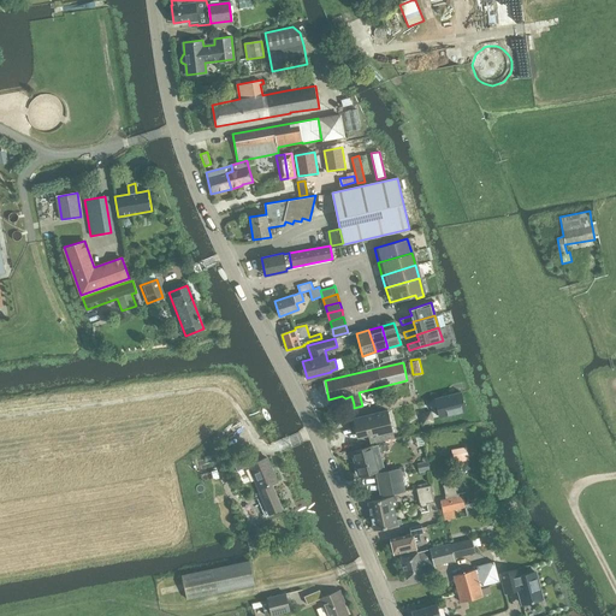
[(461,391),(434,397),(439,418),(466,412),(461,391)]
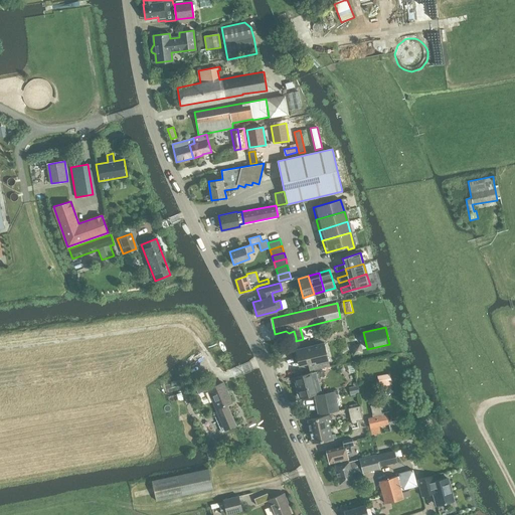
[(324,342),(295,349),(299,365),(308,363),(310,369),(310,370),(311,370),(318,368),(329,366),(324,342)]
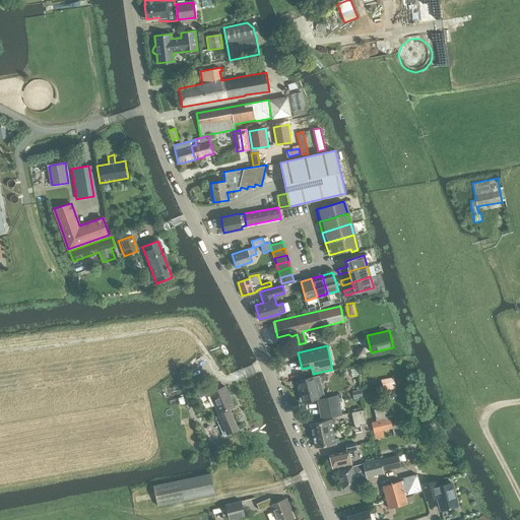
[(362,347),(354,348),(356,359),(358,359),(367,356),(367,355),(364,346),(362,347)]
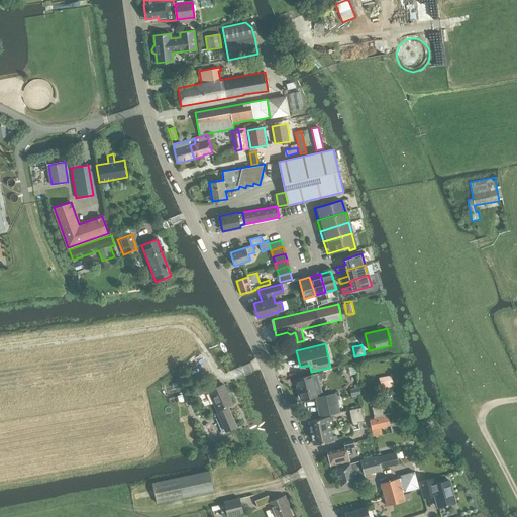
[(297,392),(299,399),(301,400),(318,395),(323,393),(317,374),(312,375),(295,379),(299,390),(297,392)]
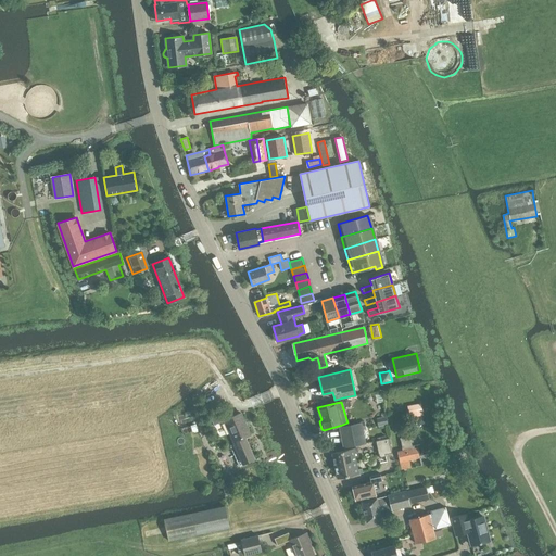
[(411,415),(425,414),(424,402),(408,403),(411,415)]
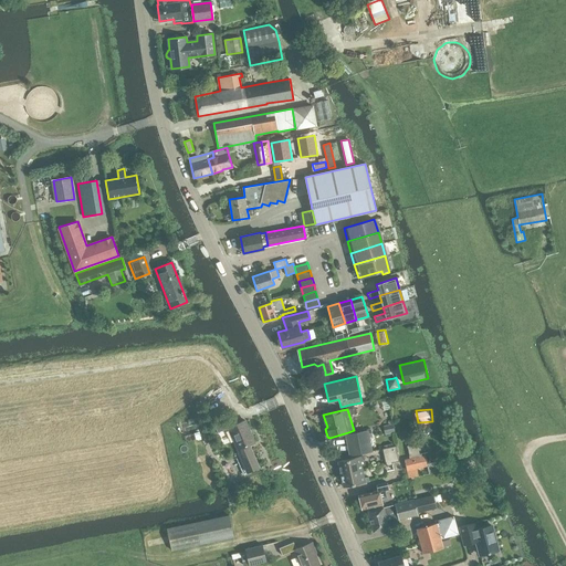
[(249,444),(254,442),(244,420),(233,426),(230,418),(215,426),(218,432),(228,428),(239,452),(234,453),(243,474),(259,468),(249,444)]
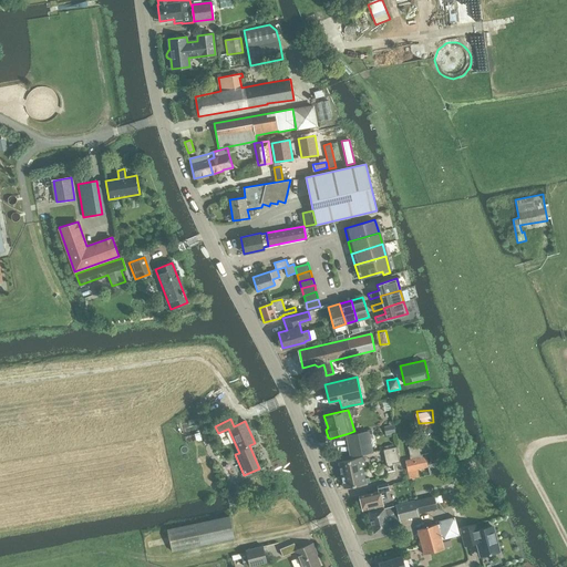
[(424,424),(426,433),(435,431),(433,423),(424,424)]
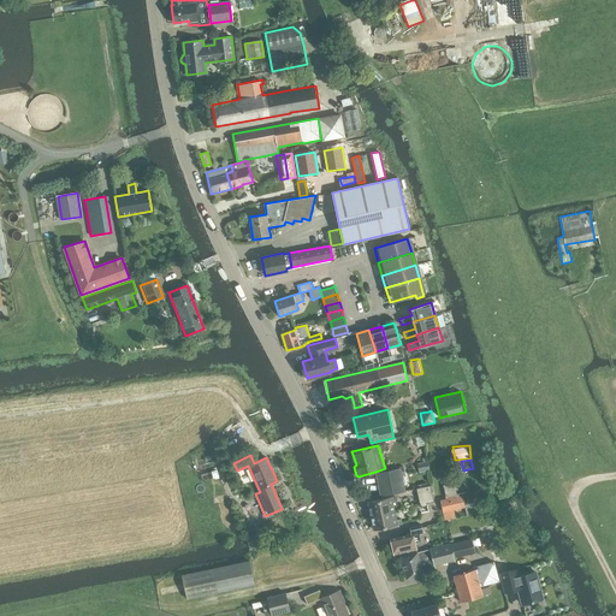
[(430,469),(428,461),(418,463),(419,472),(430,469)]
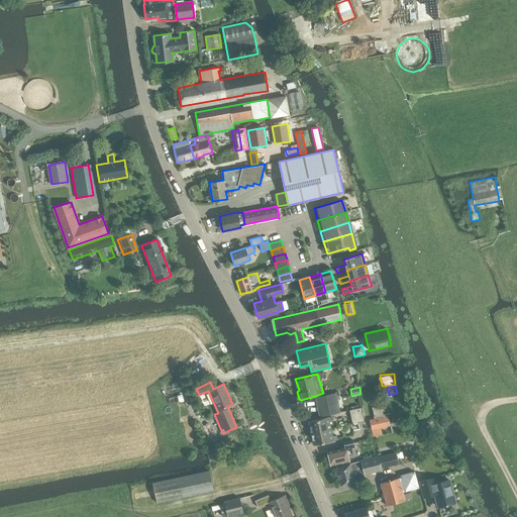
[(331,394),(320,396),(322,404),(324,414),(324,415),(335,412),(340,411),(338,399),(340,399),(338,391),(331,393),(331,394)]
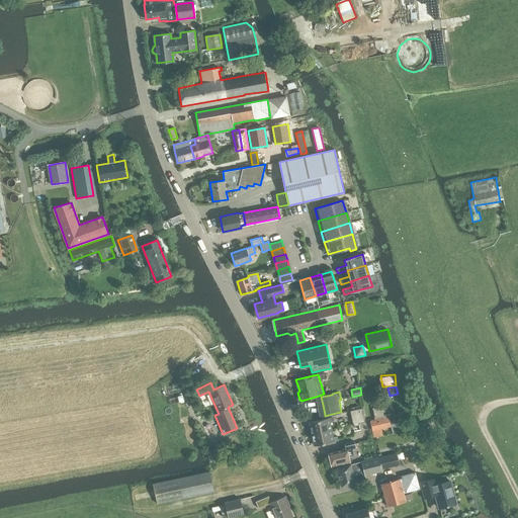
[(374,437),(383,435),(382,429),(392,427),(393,433),(393,434),(400,432),(400,431),(408,429),(407,423),(399,425),(398,423),(394,424),(392,414),(383,416),(383,412),(384,412),(383,406),(372,408),(375,420),(370,421),(374,437)]
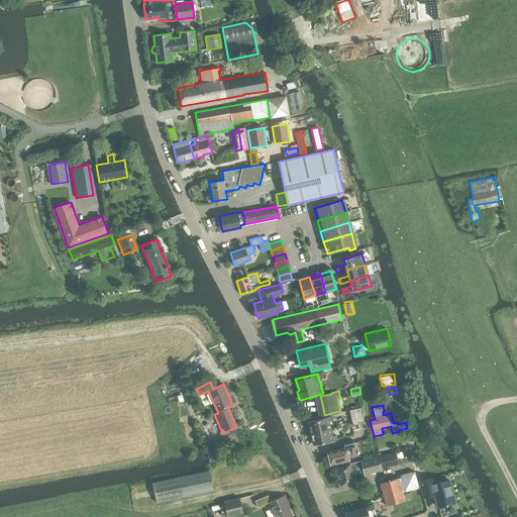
[(353,409),(349,409),(350,413),(356,411),(358,422),(365,421),(362,407),(358,408),(353,409)]
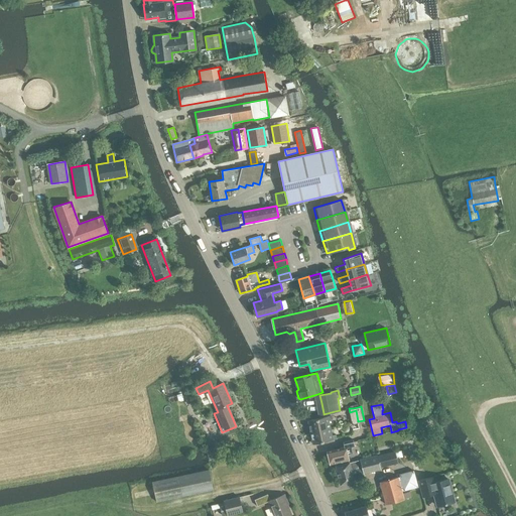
[(358,421),(356,410),(350,412),(352,424),(358,423),(358,421)]
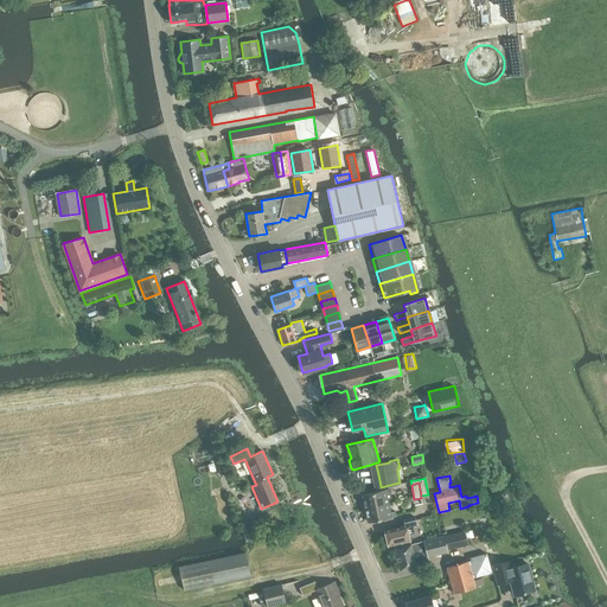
[(363,494),(365,508),(389,503),(387,494),(391,493),(390,489),(385,490),(363,494)]
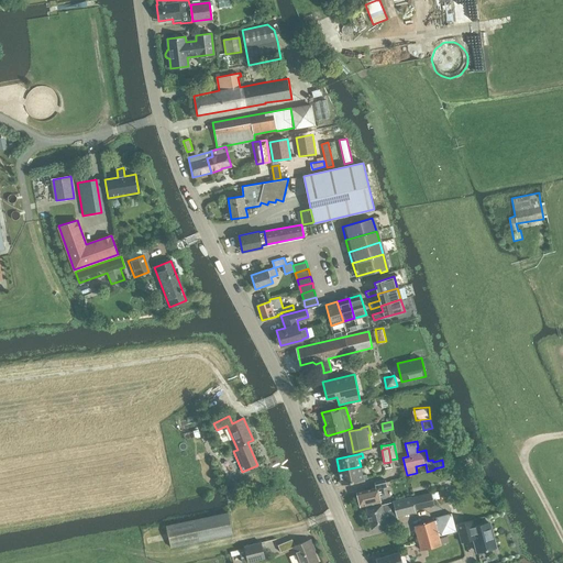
[(366,474),(363,475),(361,466),(339,471),(342,484),(363,479),(367,478),(366,474)]
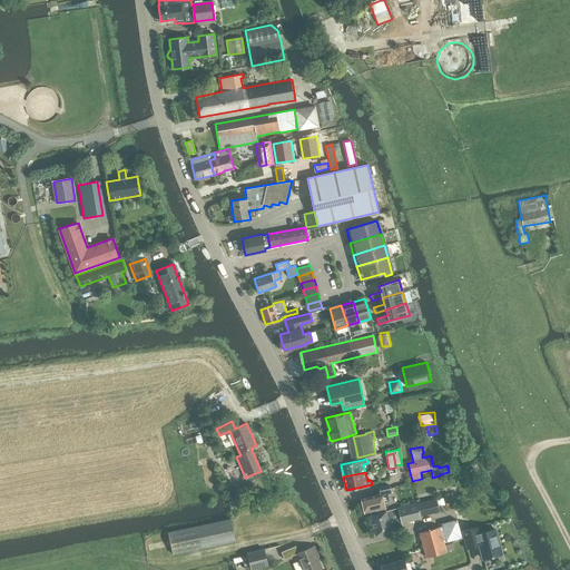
[(400,508),(386,511),(385,509),(370,512),(376,536),(391,531),(403,529),(402,524),(405,524),(404,521),(421,518),(420,516),(440,511),(436,498),(420,502),(414,481),(394,487),(400,508)]
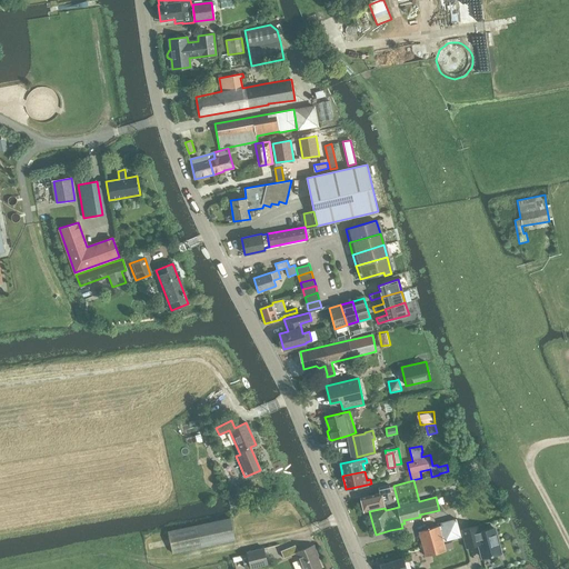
[(369,510),(369,511),(385,508),(383,501),(389,499),(388,492),(391,492),(389,485),(379,488),(380,493),(361,498),(361,497),(360,498),(363,511),(369,510)]
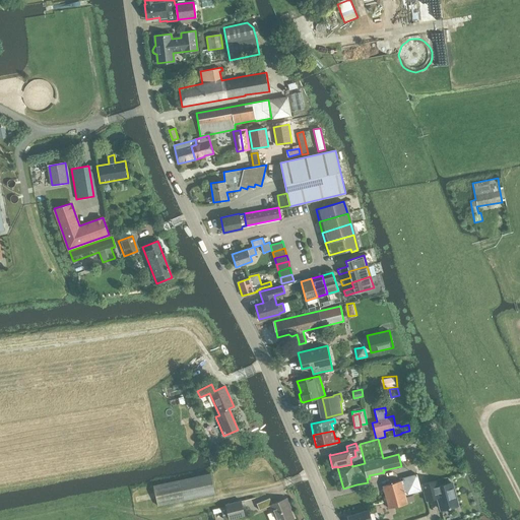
[(217,450),(208,454),(211,463),(221,458),(217,450)]
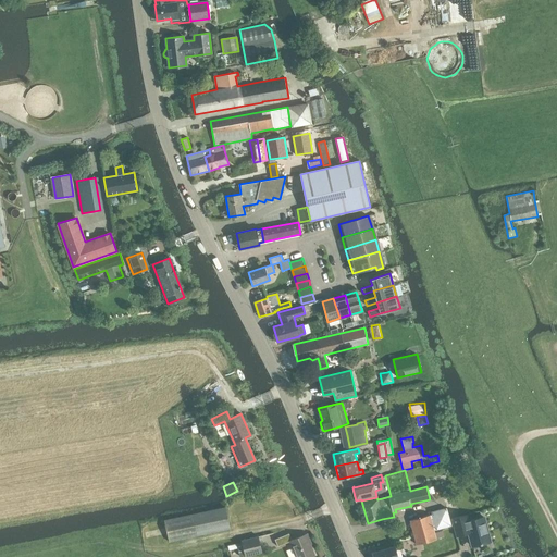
[(164,520),(169,541),(230,528),(225,507),(164,520)]
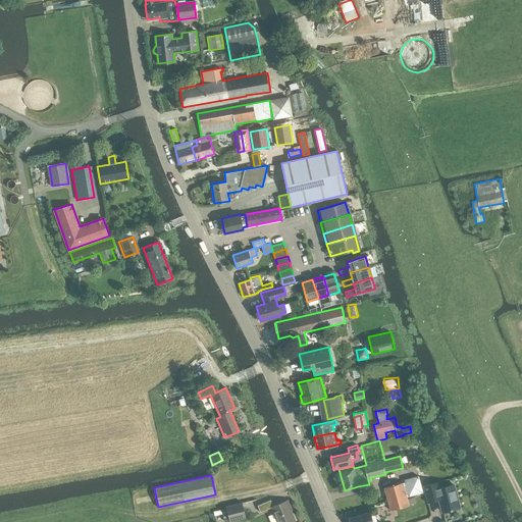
[(408,497),(423,492),(418,476),(403,479),(408,497)]
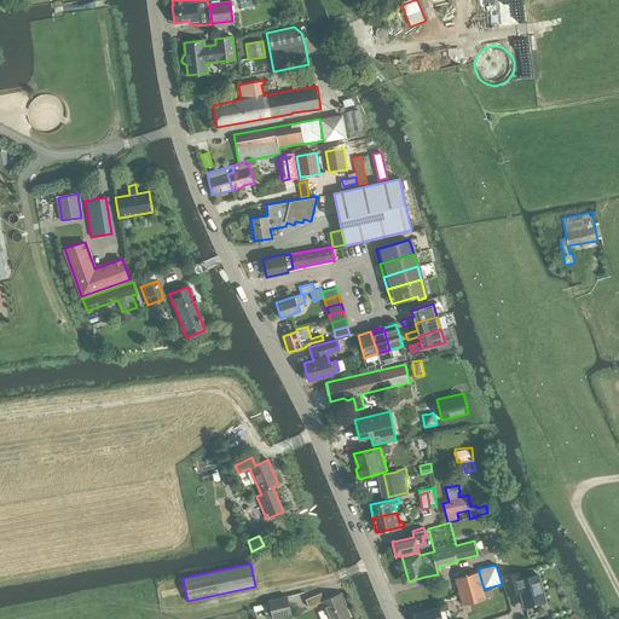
[(485,599),(482,591),(478,572),(456,578),(463,605),(485,599)]
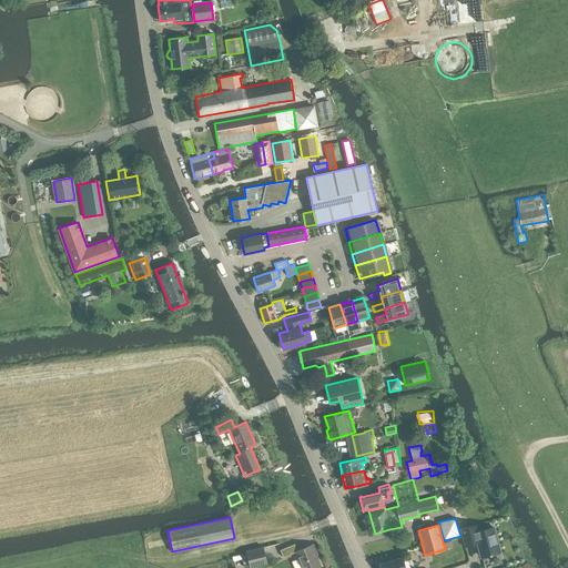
[(477,540),(482,557),(499,553),(493,527),(476,531),(474,525),(460,528),(465,547),(466,547),(466,546),(474,545),(473,541),(477,540)]
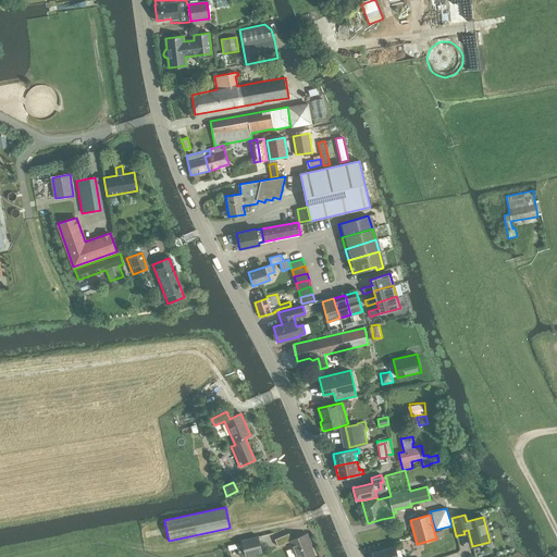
[(442,530),(434,532),(436,539),(444,536),(442,530)]
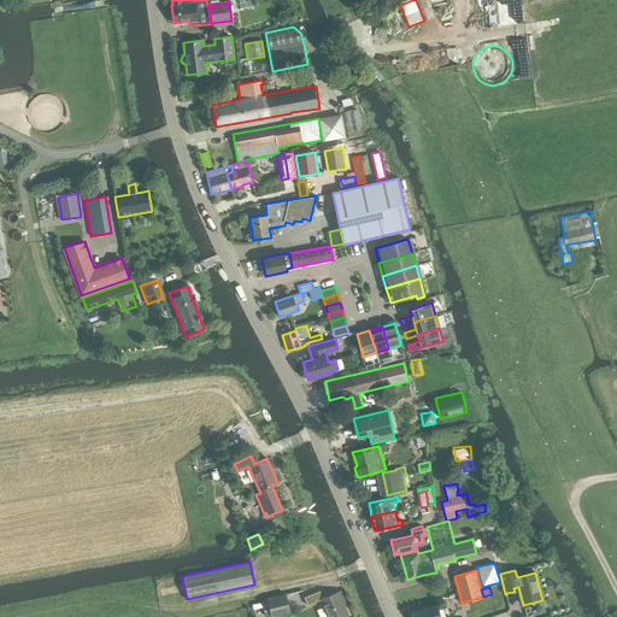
[(304,598),(307,605),(323,599),(319,591),(304,598)]
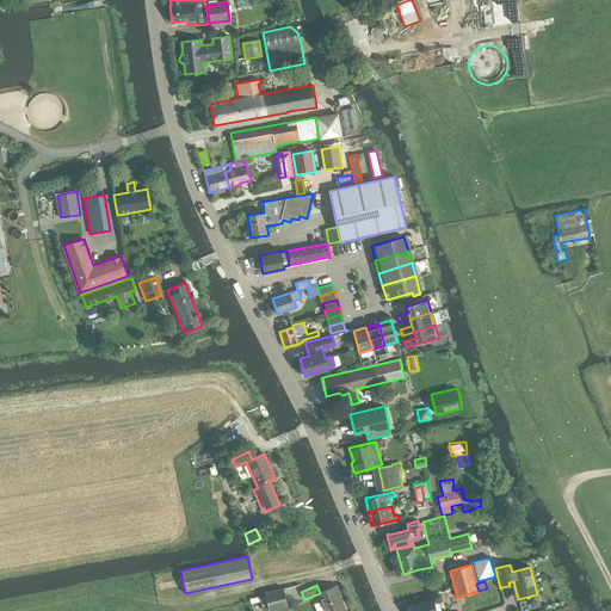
[(333,586),(320,592),(327,610),(338,610),(343,610),(333,586)]
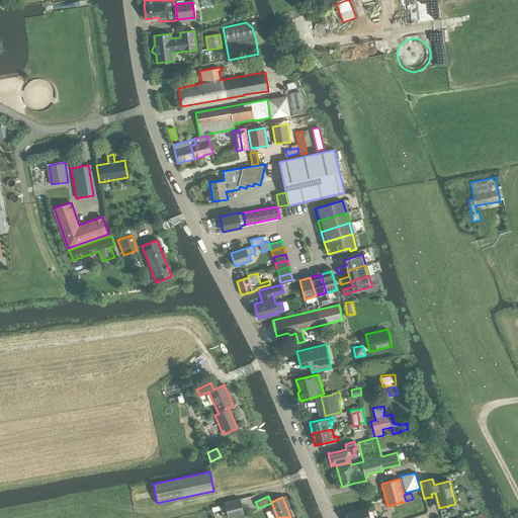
[(240,499),(225,504),(211,507),(213,512),(222,510),(223,517),(229,516),(229,517),(244,513),(240,499)]
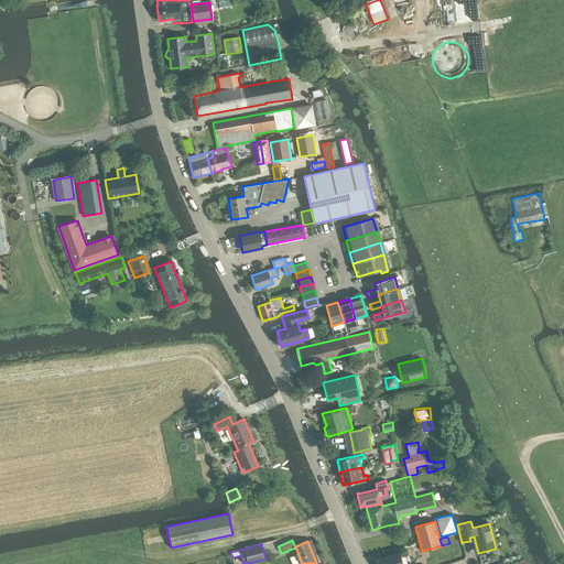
[(412,563),(411,563),(402,563),(400,552),(378,559),(379,563),(412,563)]
